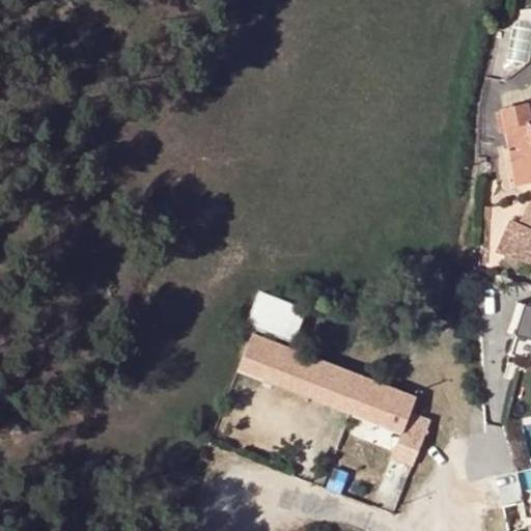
[(530,119),(528,106),(504,111),(519,185),(530,182),(530,119)]
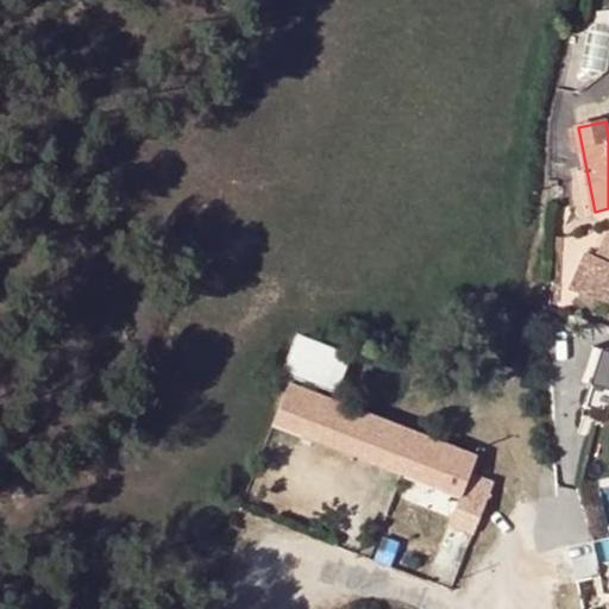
[(558,182),(548,182),(547,202),(563,202),(563,188),(559,189),(558,182)]
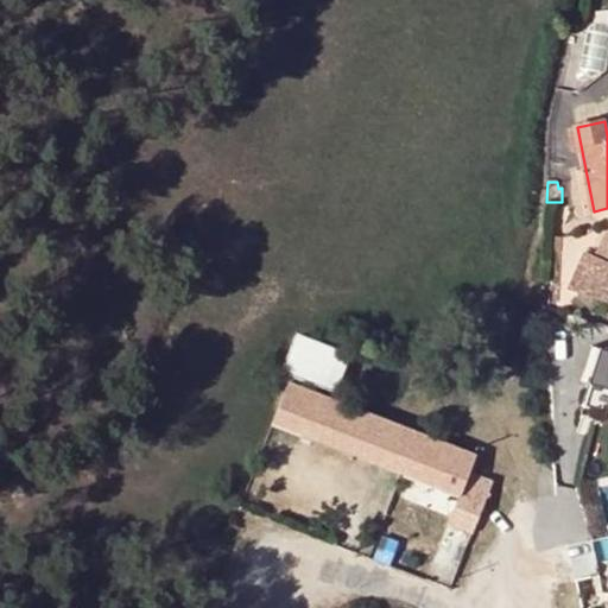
[(594,260),(607,265),(607,242),(602,241),(594,260)]
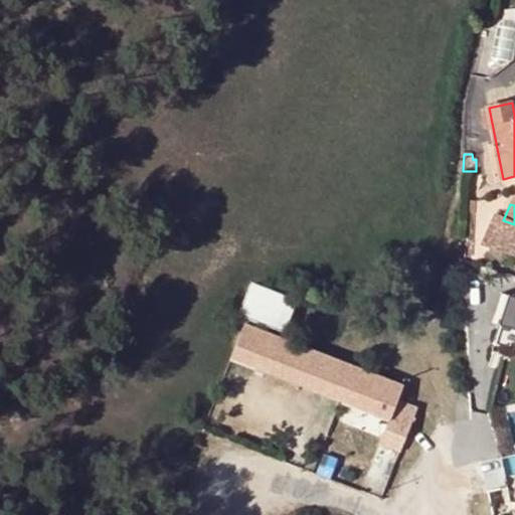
[(514,224),(503,220),(493,216),(482,246),(513,255),(514,250),(514,224)]
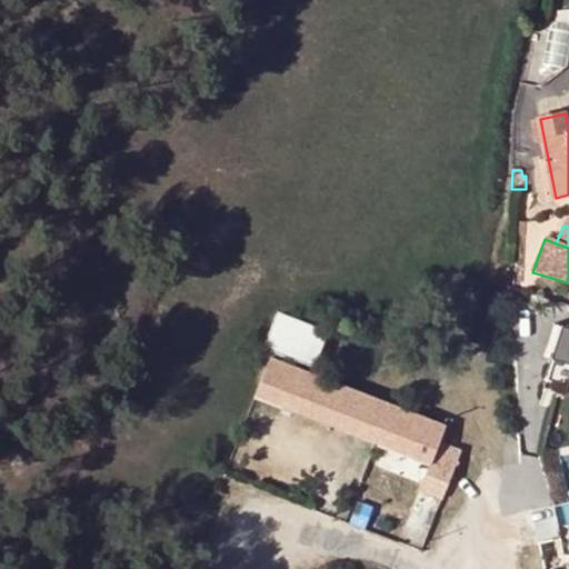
[(322,425),(339,385),(276,359),(279,351),(310,363),(323,331),(277,311),(262,345),(270,348),(249,395),(322,425)]
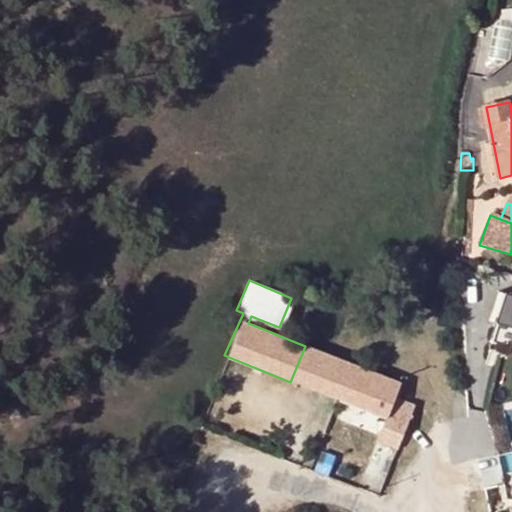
[(495,325),(505,294),(498,291),(488,322),(495,325)]
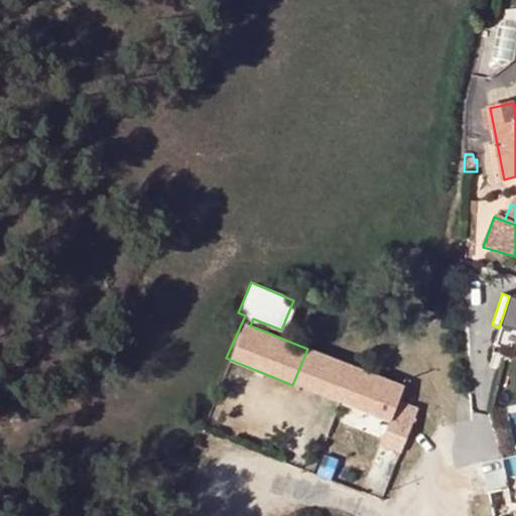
[(515,297),(509,296),(499,328),(515,333),(515,297)]
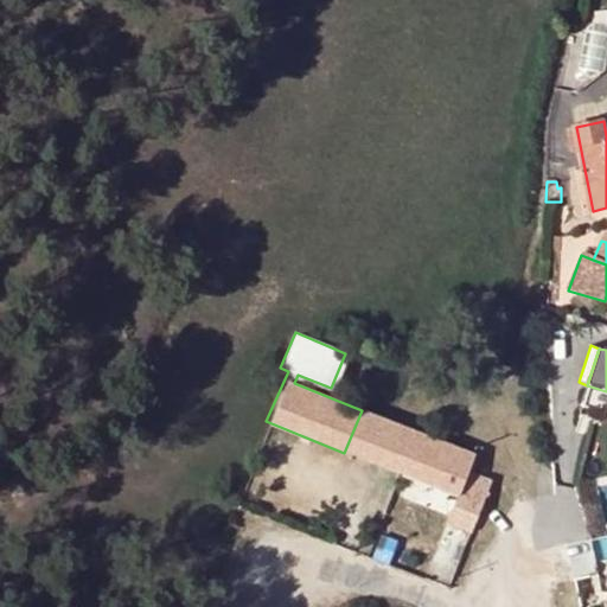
[(406,427),(362,410),(344,453),(387,470),(406,427)]
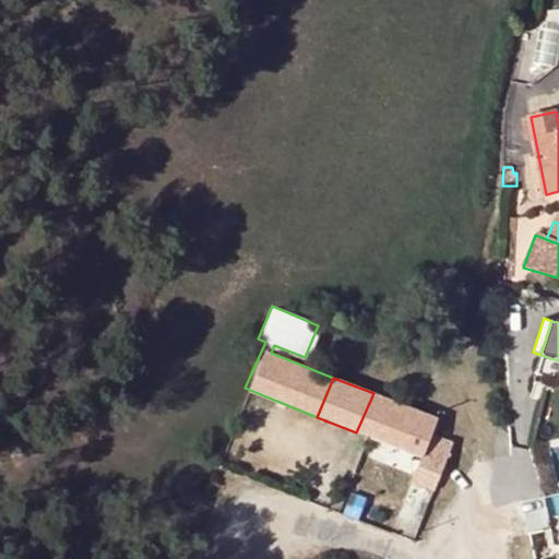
[(433,417),(373,393),(356,432),(414,458),(411,465),(433,474),(445,441),(427,433),(433,417)]
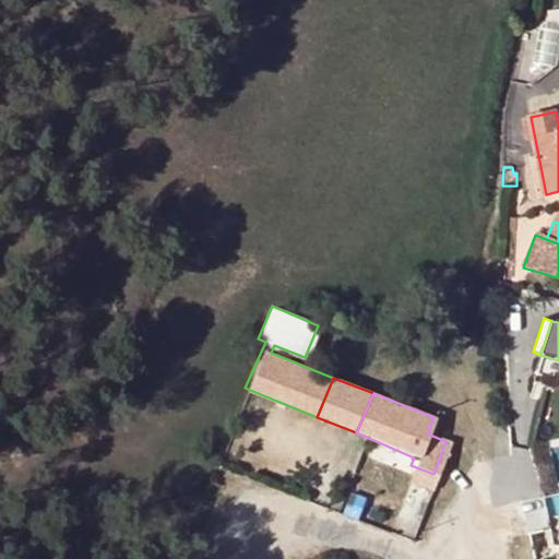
[(558,491),(546,495),(549,512),(558,510),(558,491)]
